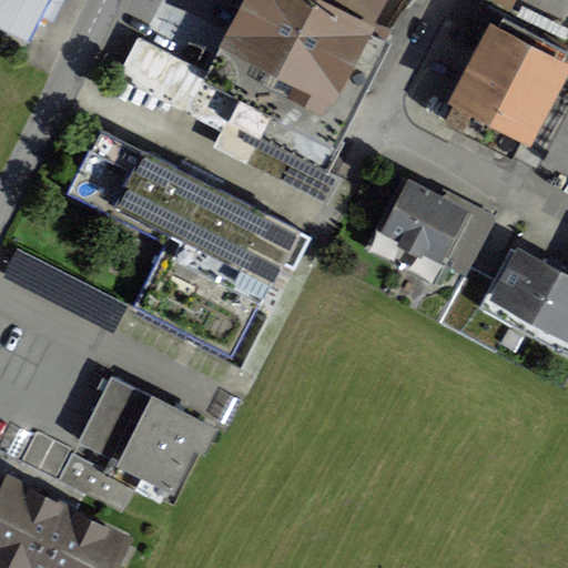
[(0,0),(0,24),(30,40),(49,0),(0,0)]
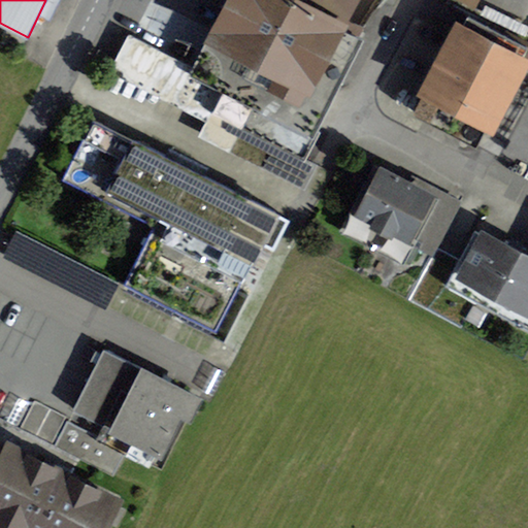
[(234,0),(199,70),(226,84),(309,126),(356,34),(335,24),(347,0),(234,0)]
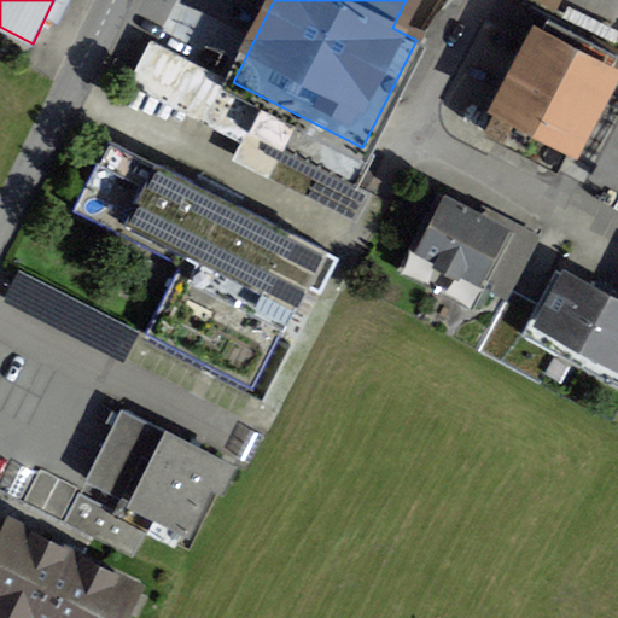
[(537,36),(487,132),(557,168),(607,73),(537,36)]
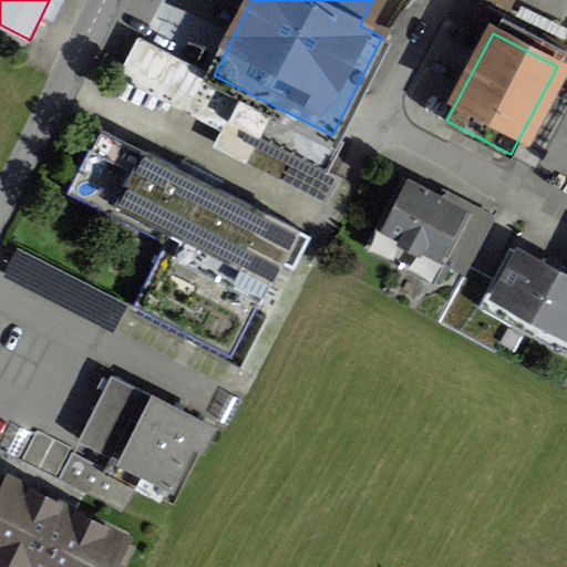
[(229,114),(243,90),(214,75),(138,37),(123,65),(227,119),(229,114)]
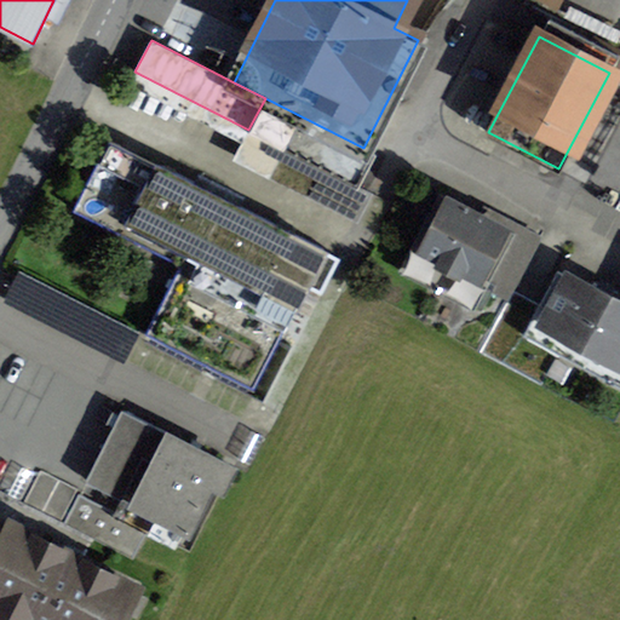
[(145,333),(181,265),(217,195),(108,139),(73,210),(179,264),(145,333)]
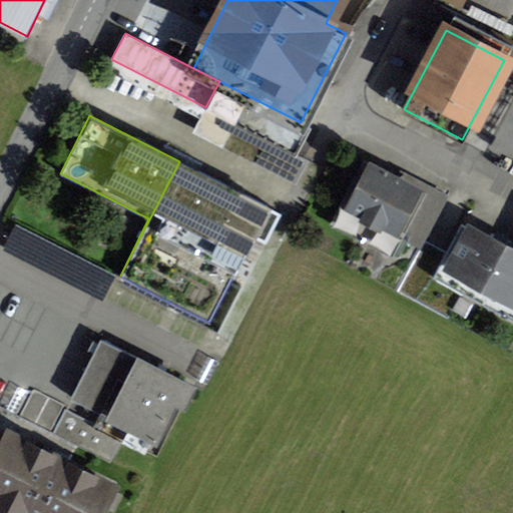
[(283,176),(295,153),(233,122),(221,145),(283,176)]
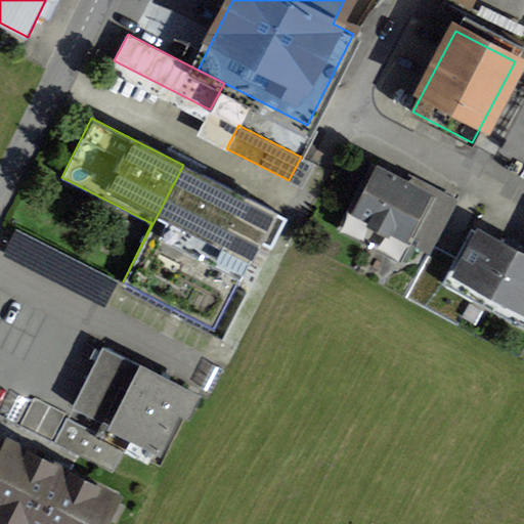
[(183,165),(153,224),(123,281),(214,328),(273,211),(183,165)]
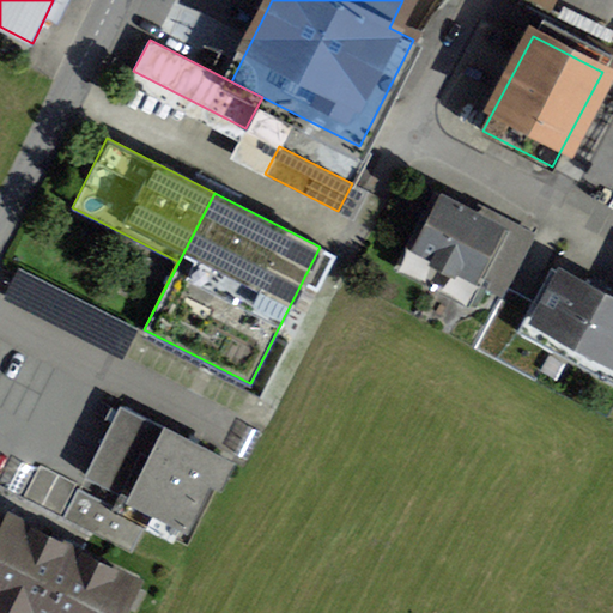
[(435,193),(396,267),(467,305),(479,284),(501,296),(529,243),(435,193)]
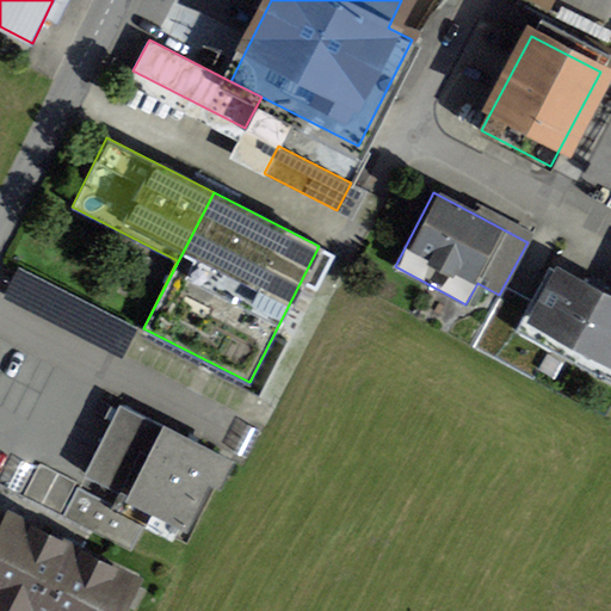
[(581,284),(549,266),(516,329),(610,381),(610,291),(585,277),(581,284)]
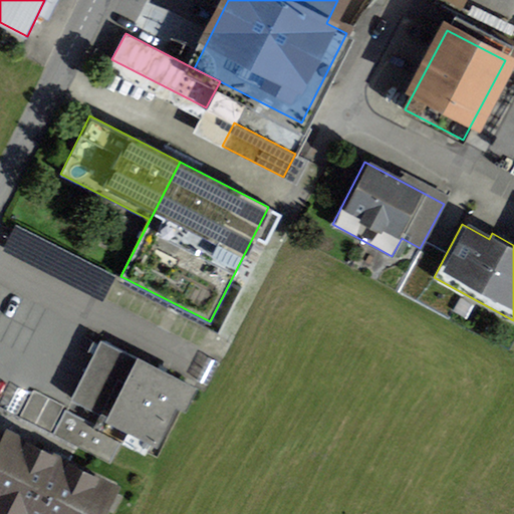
[(156,441),(185,382),(100,339),(71,398),(107,417),(101,428),(65,410),(53,434),(110,463),(129,427),(156,441)]
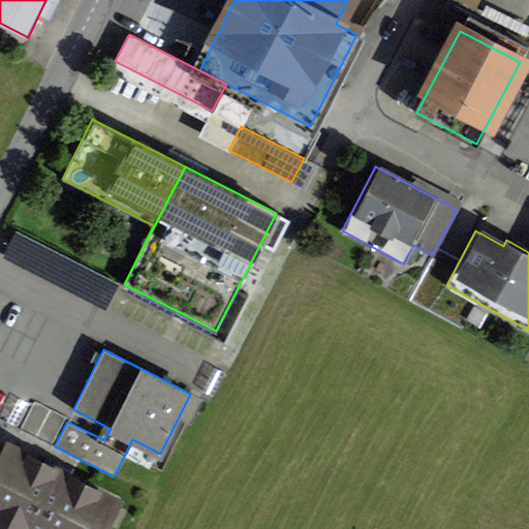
[(52,444),(65,417),(34,402),(21,429),(52,444)]
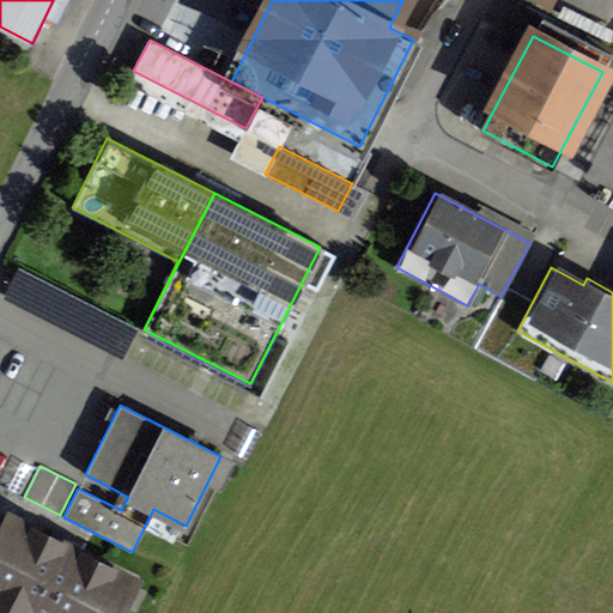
[(11,517),(0,539),(0,598),(30,612),(116,612),(133,580),(11,517)]
